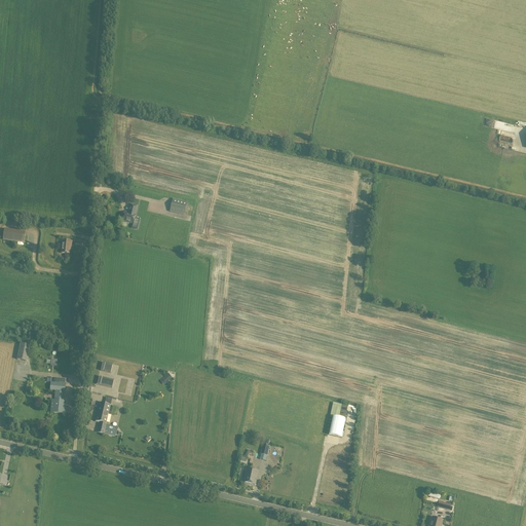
[(185,216),(188,202),(173,199),(170,212),(185,216)]
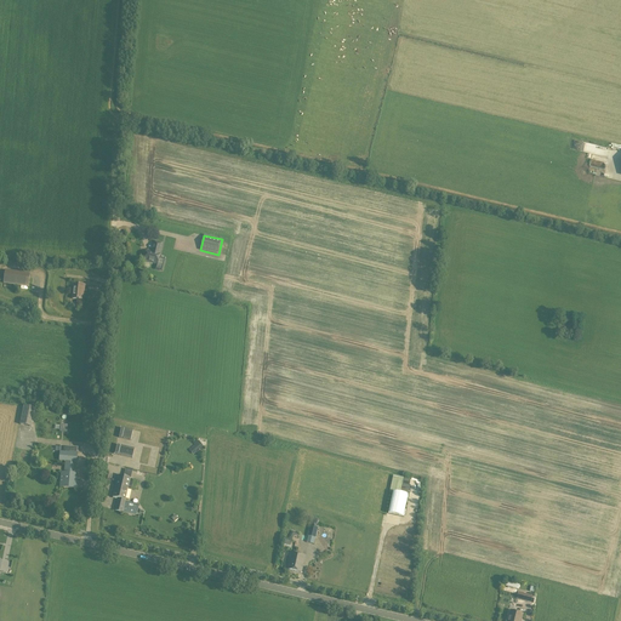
[(158,265),(163,244),(154,241),(152,252),(147,251),(144,261),(158,265)]
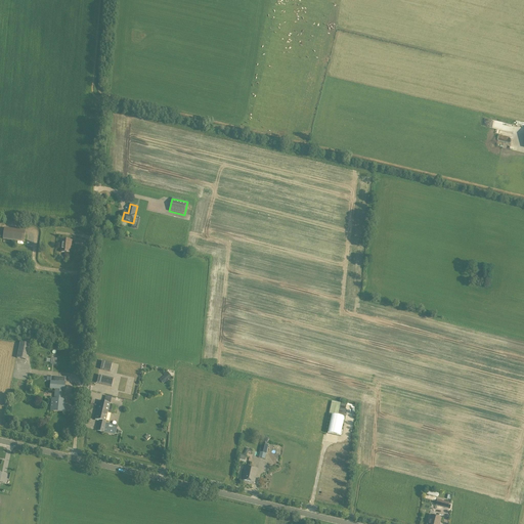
[(24,242),(26,231),(4,228),(3,239),(24,242)]
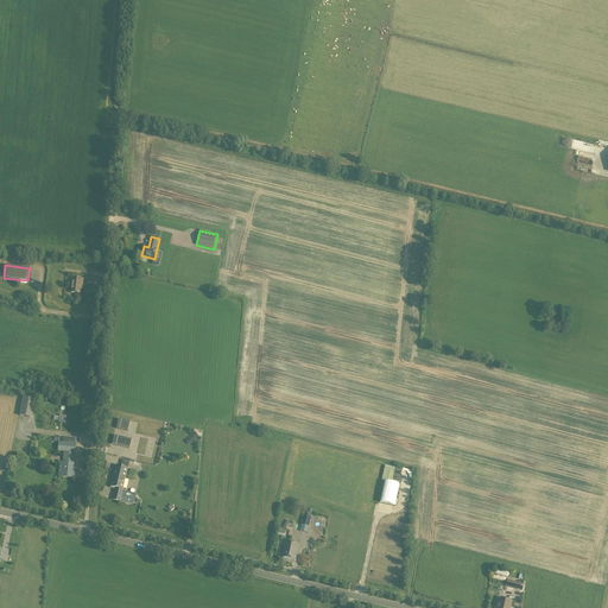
[(82,286),(83,279),(73,279),(71,293),(81,293),(81,286),(82,286)]
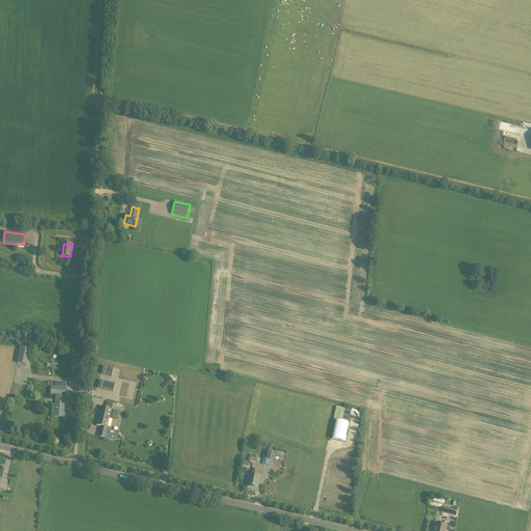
[(27,365),(31,350),(21,347),(17,363),(27,365)]
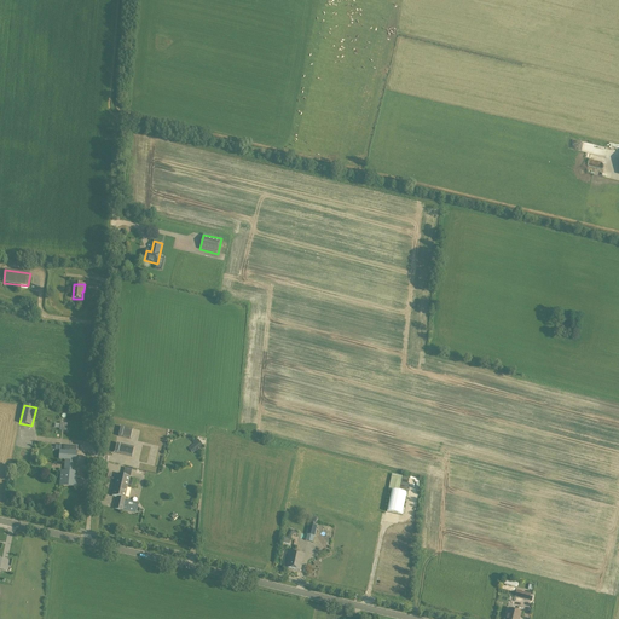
[(131,439),(132,431),(121,428),(119,437),(131,439)]
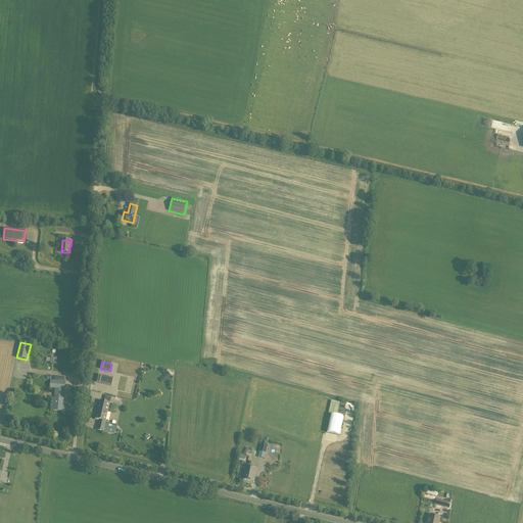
[(159,378),(162,382),(172,376),(168,372),(159,378)]
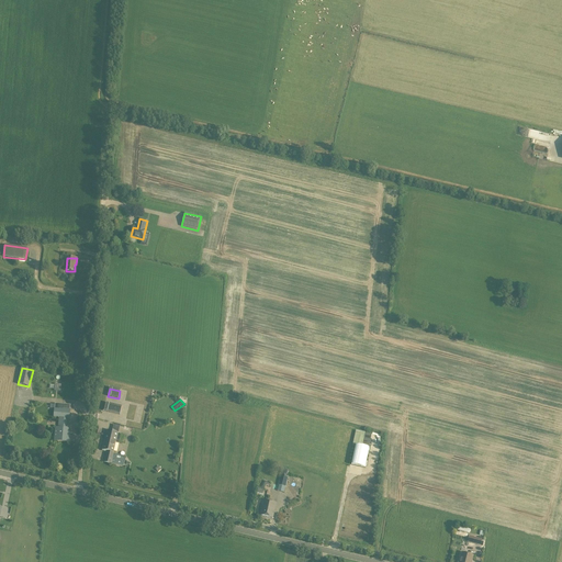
[(120,415),(122,406),(107,403),(104,411),(120,415)]
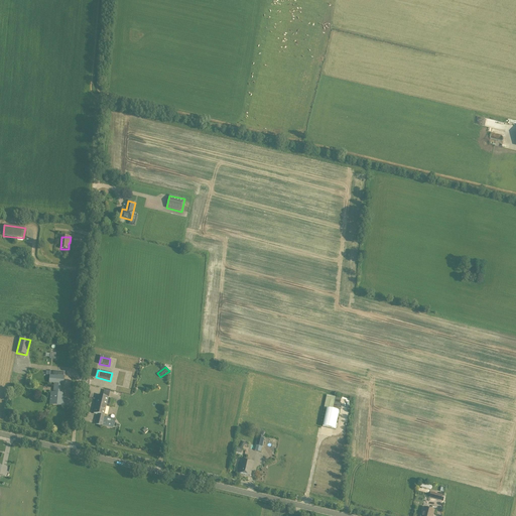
[(53,388),(61,389),(61,384),(63,384),(65,372),(51,371),(51,376),(49,376),(49,383),(53,383),(53,388)]
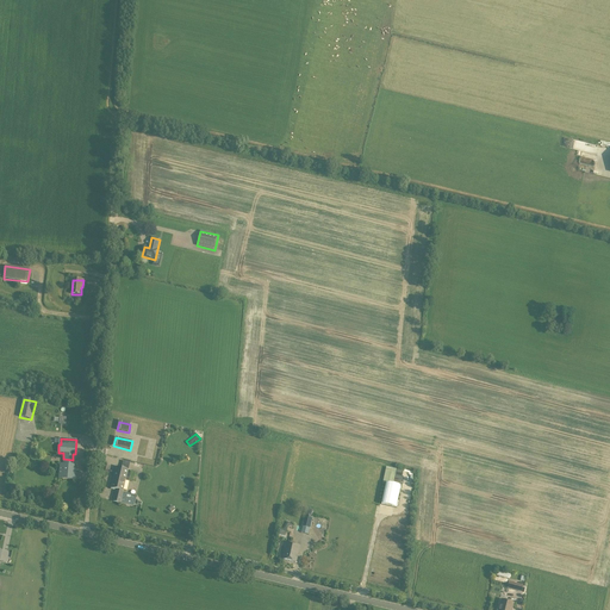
[(72,466),(73,460),(63,459),(63,465),(61,465),(60,479),(75,480),(75,470),(74,470),(74,466),(72,466)]
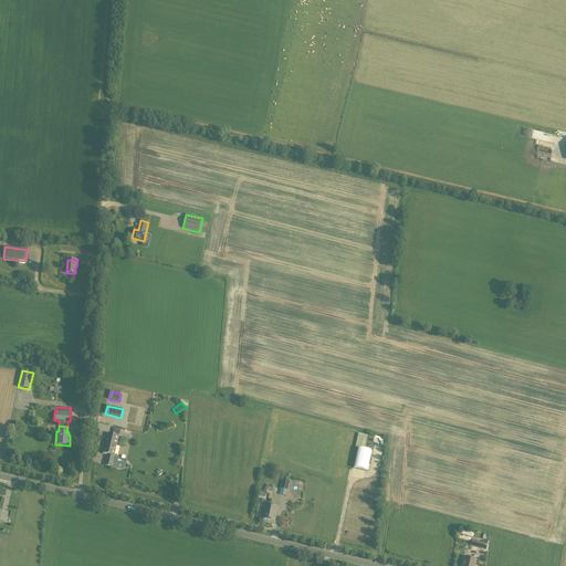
[(114,459),(118,437),(108,433),(104,450),(103,451),(103,453),(103,454),(106,454),(107,454),(108,454),(105,465),(125,470),(126,462),(114,459)]
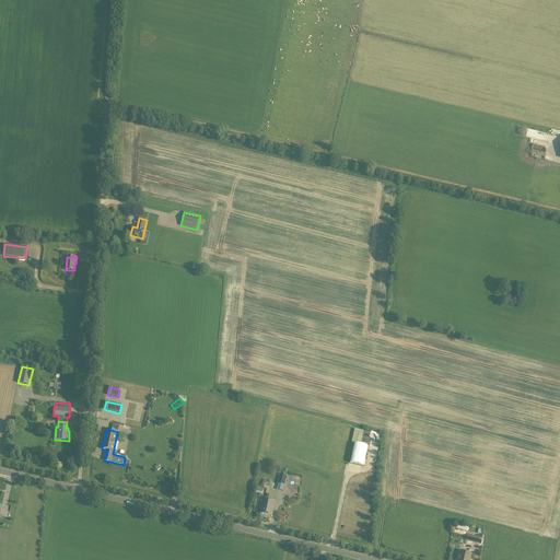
[(354,444),(350,464),(363,467),(368,447),(369,447),(370,444),(368,444),(370,433),(354,429),(351,444),(354,444)]
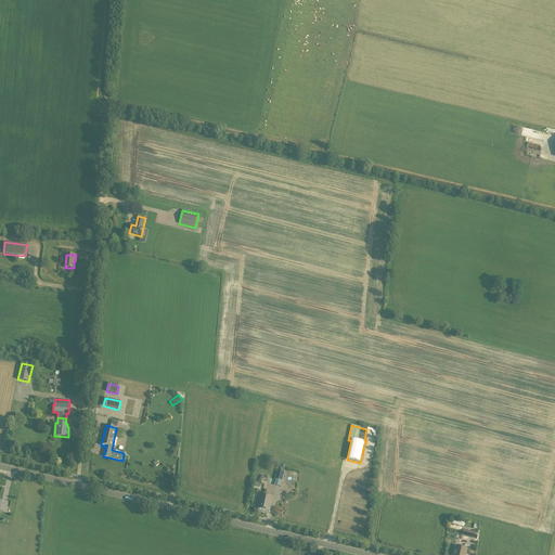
[(282,481),(284,470),(278,469),(274,479),(282,481)]
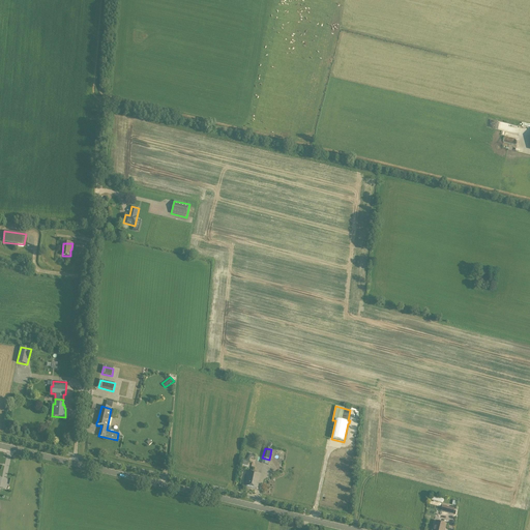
[(258,489),(261,474),(248,471),(245,487),(258,489)]
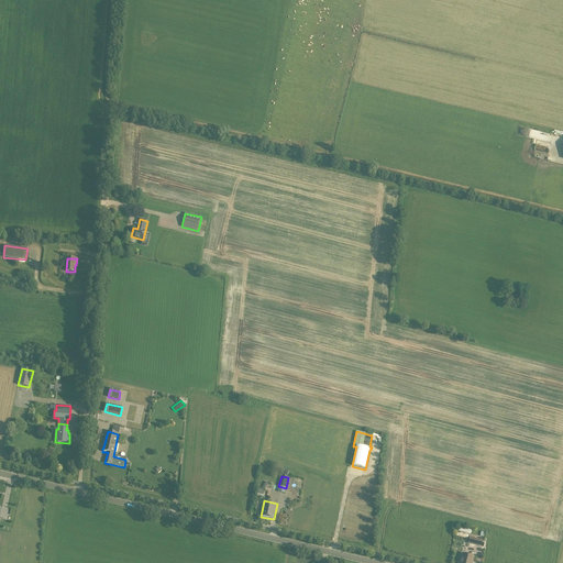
[(470,537),(467,543),(477,545),(478,539),(470,537)]
